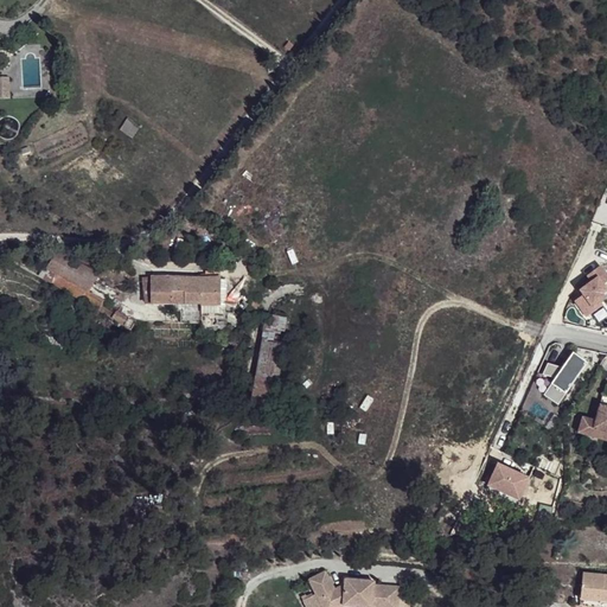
[(132,116),(122,129),(135,139),(144,126),(132,116)]
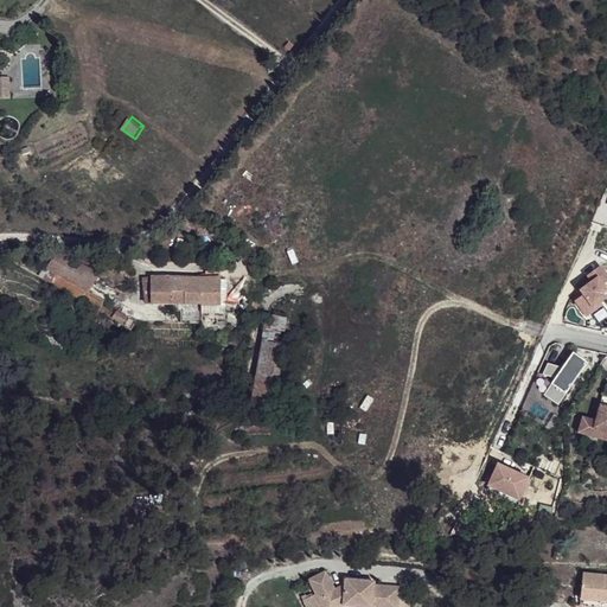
[(31,164),(23,172),(32,185),(42,177),(31,164)]
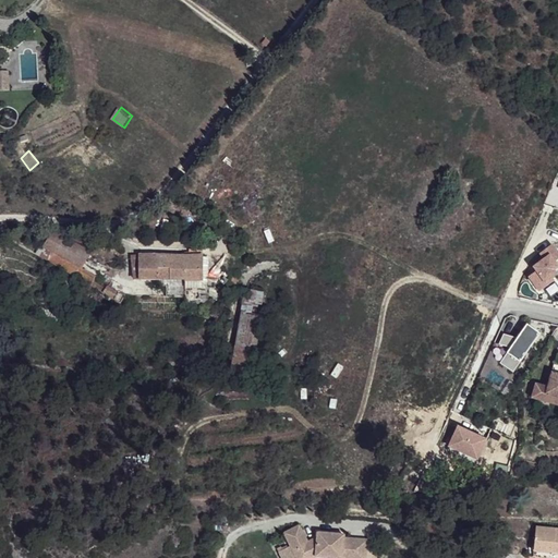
[(31,230),(49,239),(52,231),(34,222),(33,225),(31,230)]
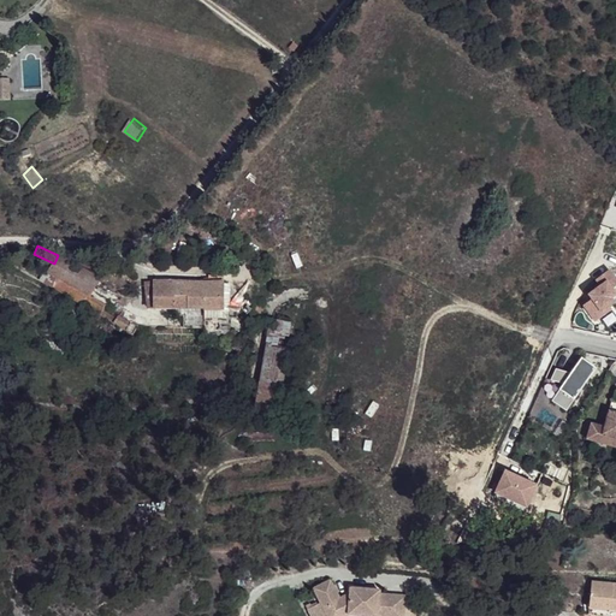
[(98,285),(105,289),(108,282),(60,256),(57,264),(98,285)]
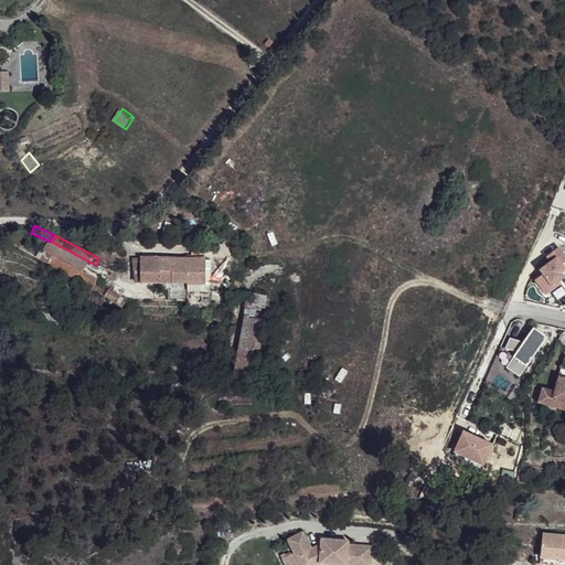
[(89,262),(52,242),(46,251),(54,255),(83,273),(89,262)]
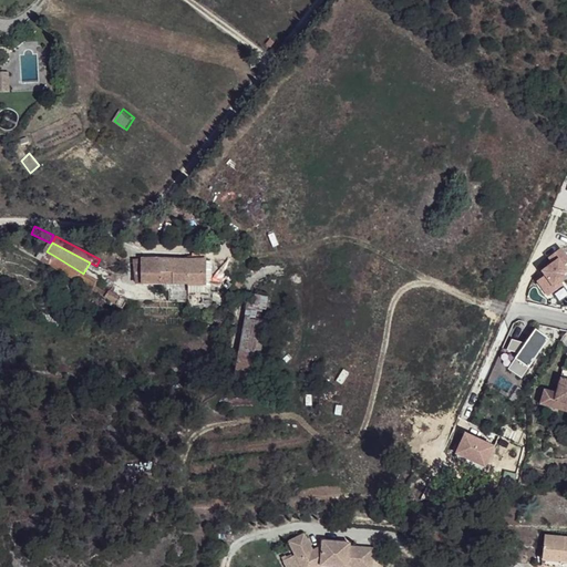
[(566,258),(566,255),(555,248),(547,261),(553,265),(546,277),(550,279),(545,287),(562,298),(566,288),(566,271),(566,265),(565,264),(566,258)]
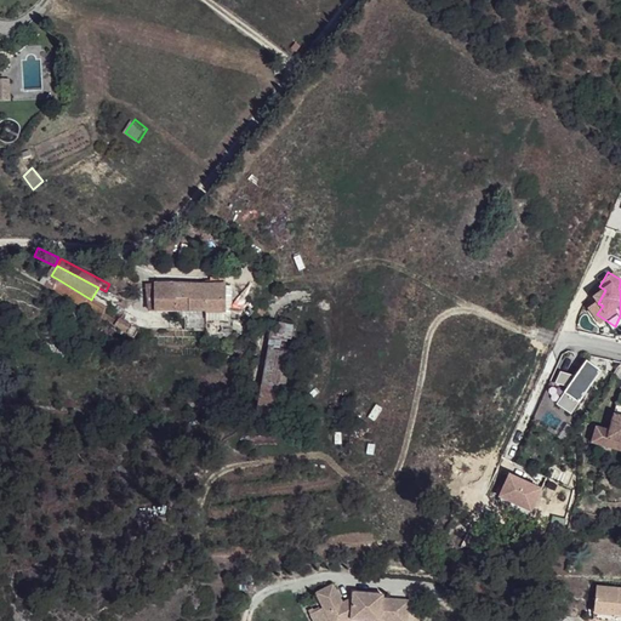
[(60,280),(51,275),(47,273),(41,283),(53,290),(60,280)]
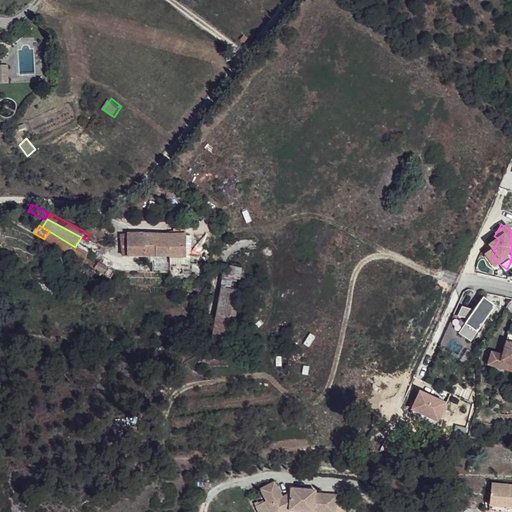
[(67,253),(84,262),(87,258),(89,255),(75,247),(49,231),(44,239),(49,242),(67,253)]
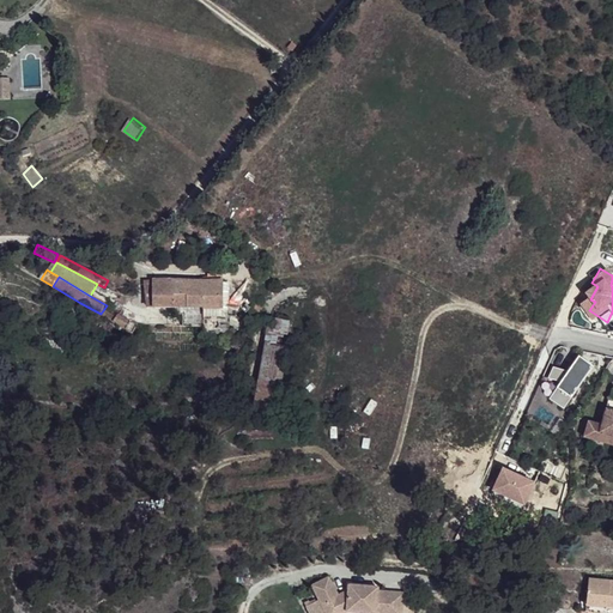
[(156,308),(173,307),(170,280),(153,280),(156,308)]
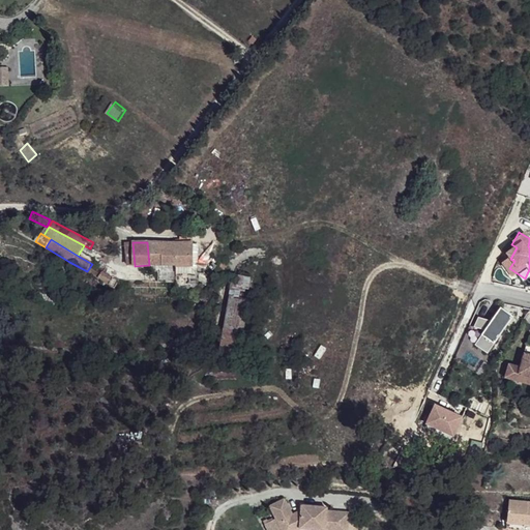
[(177,266),(192,266),(193,255),(194,242),(147,242),(149,265),(162,265),(176,265),(177,266)]
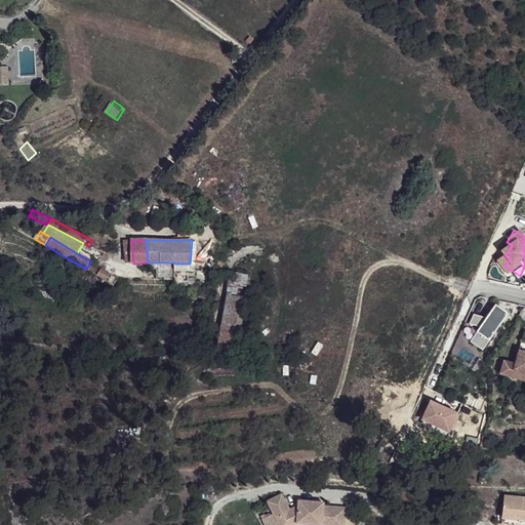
[(86,269),(69,259),(64,269),(81,278),(86,269)]
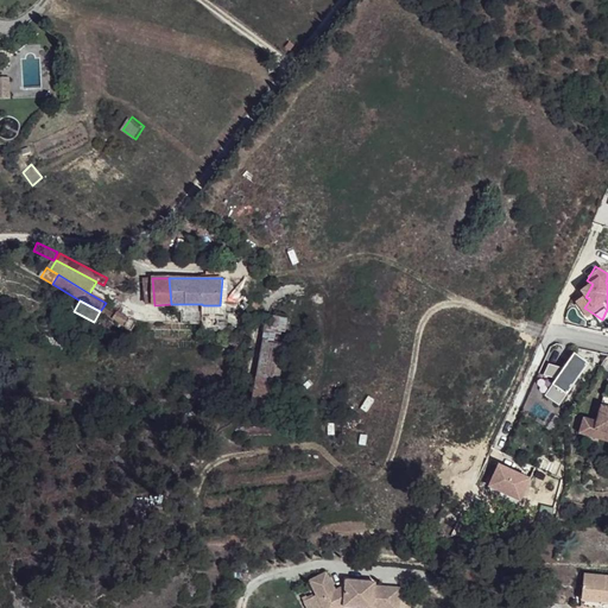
[(185,312),(187,324),(198,324),(203,324),(203,330),(229,330),(229,312),(227,312),(226,305),(220,305),(203,305),(202,311),(200,310),(200,311),(185,312)]
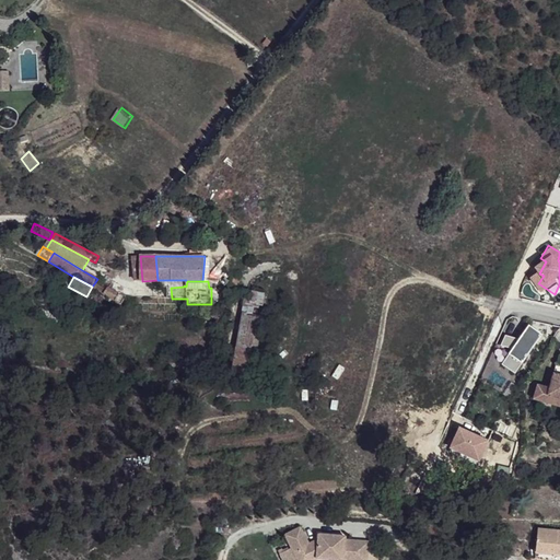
[(104,294),(107,289),(95,282),(92,287),(104,294)]
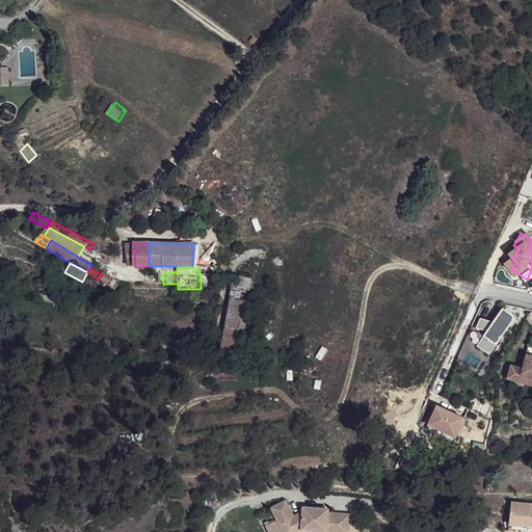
[(224,274),(221,271),(217,270),(214,274),(218,278),(224,274)]
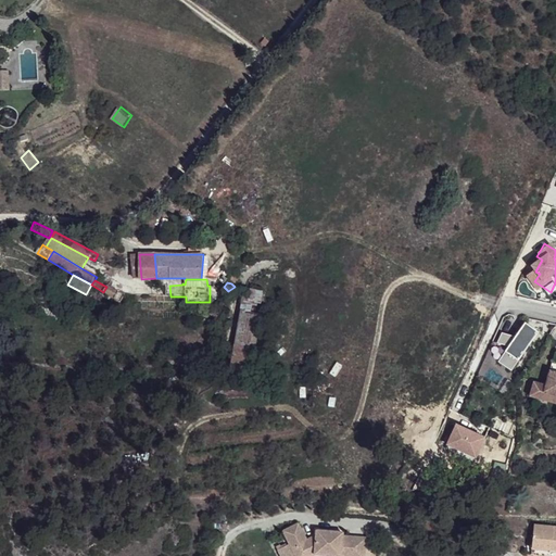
[(108,285),(106,287),(103,292),(116,299),(121,292),(108,285)]
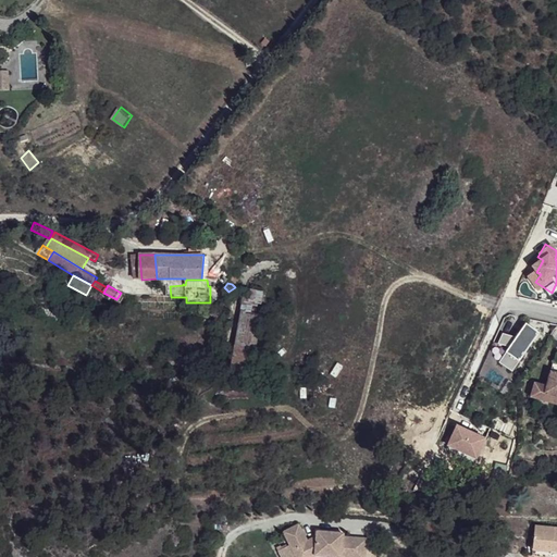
[(259,301),(263,302),(265,289),(246,286),(245,299),(259,301)]
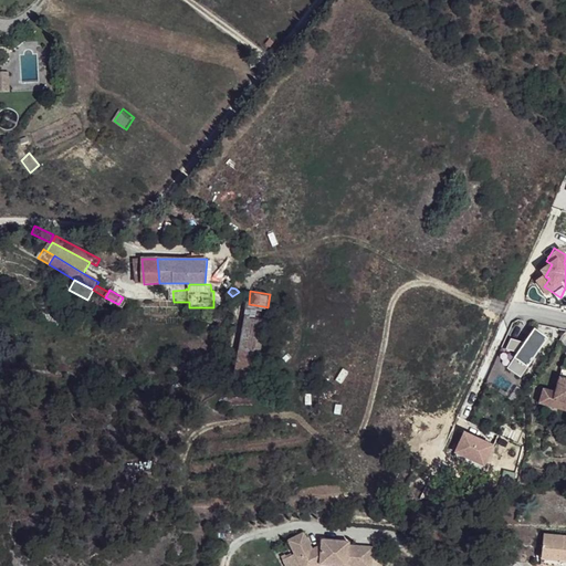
[(123,307),(128,301),(123,297),(118,304),(123,307)]
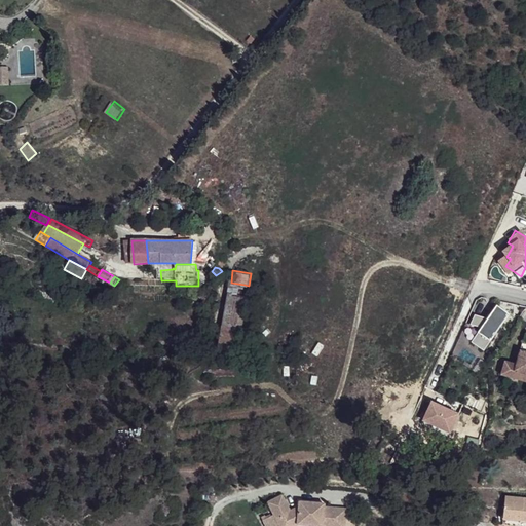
[(231,283),(229,294),(242,296),(245,285),(231,283)]
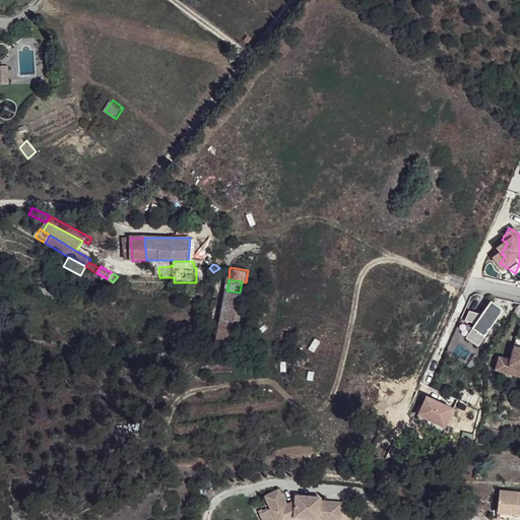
[(226,290),(217,349),(235,350),(244,293),(240,293),(226,290)]
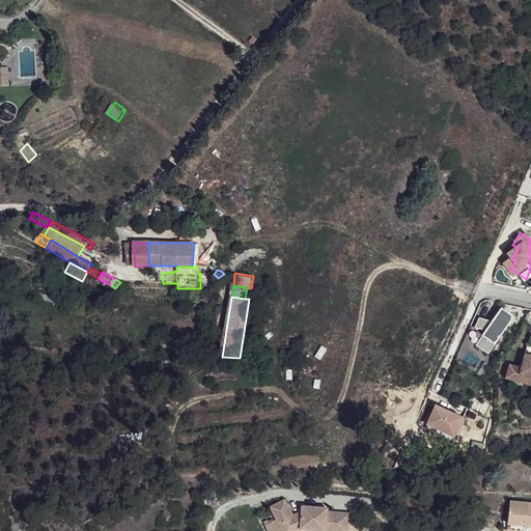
[(513,316),(501,307),(492,320),(478,316),(473,327),(484,331),(475,344),(487,354),(513,316)]
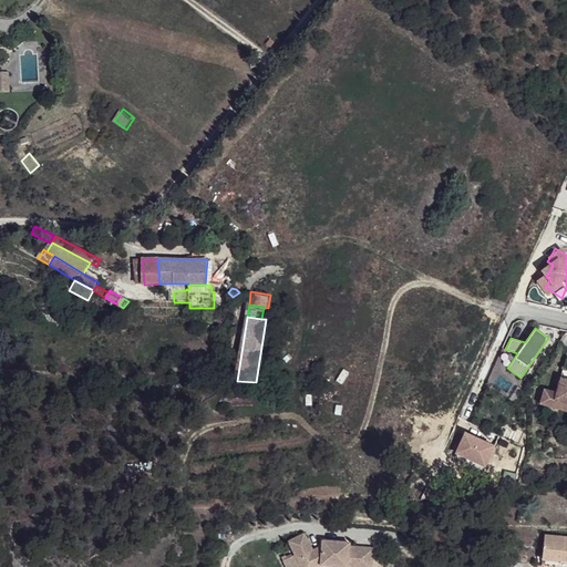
[(566,379),(562,378),(558,392),(546,390),(543,402),(566,409),(566,379)]
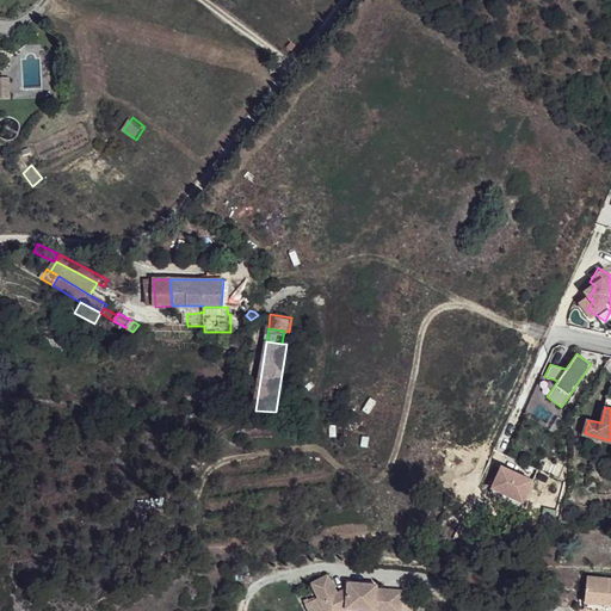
[(532,481),(501,467),(491,492),(503,498),(505,493),(523,501),(532,481)]
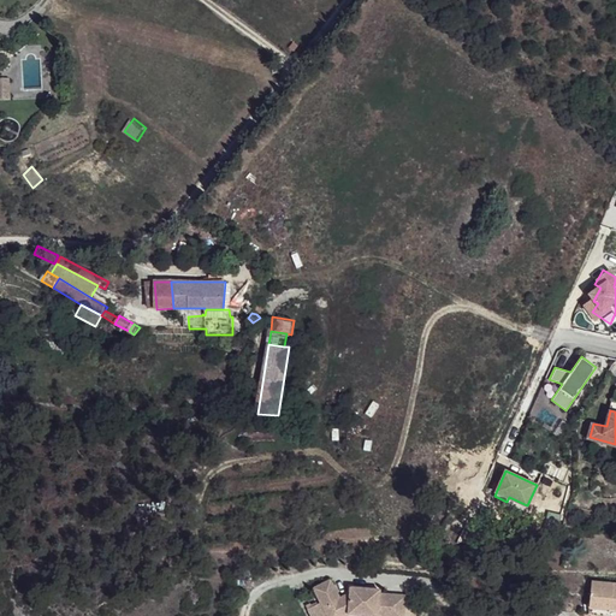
[(527,505),(509,497),(507,502),(525,510),(527,505)]
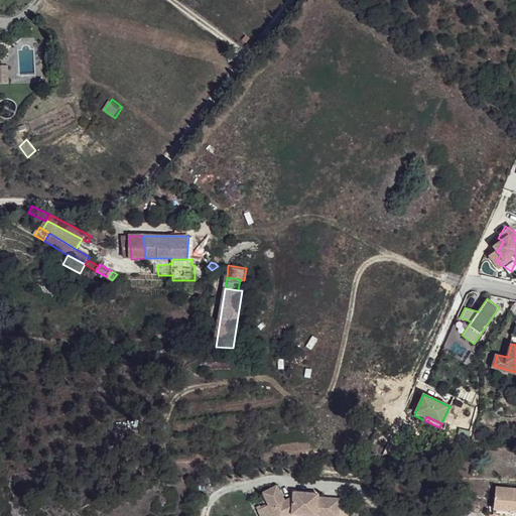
[(336,514),(337,494),(315,492),(315,489),(291,488),(290,493),(282,497),(274,482),(261,489),(268,505),(275,501),(281,514),(290,510),(313,511),(314,513),(336,514)]
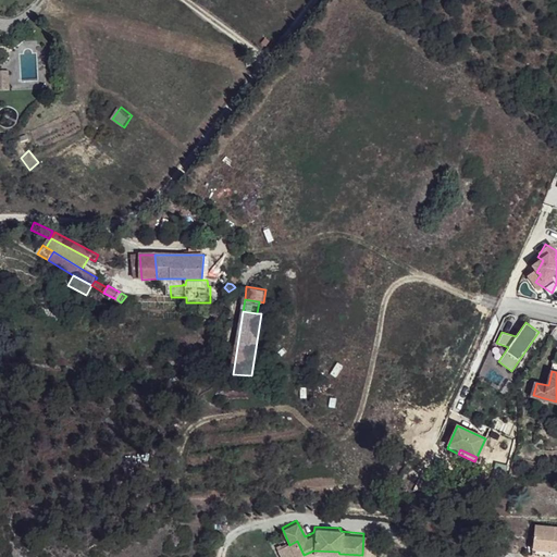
[(556,532),(535,532),(534,556),(552,556),(551,555),(556,555),(556,532)]
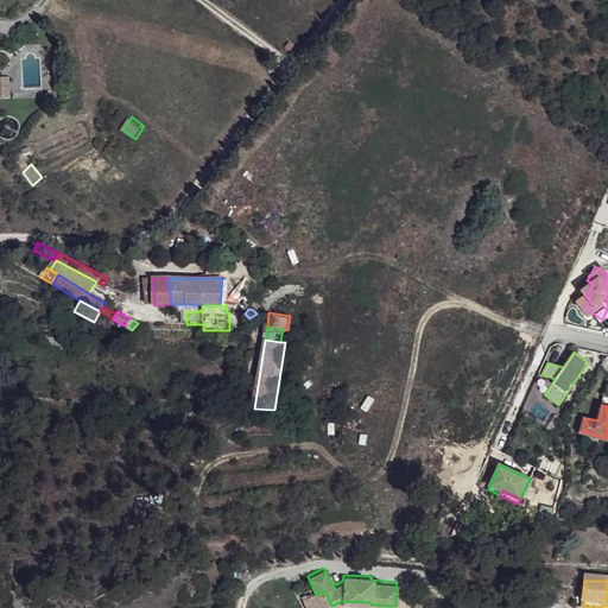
[(328,607),(331,606),(324,590),(316,595),(322,607),(328,607)]
